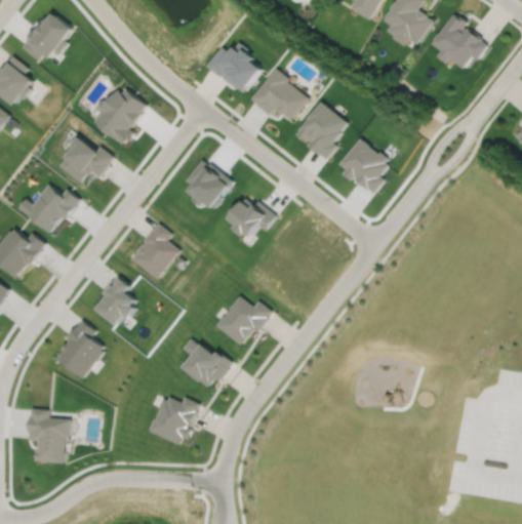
[(355,0),(351,7),(370,18),(380,0),(355,0)]
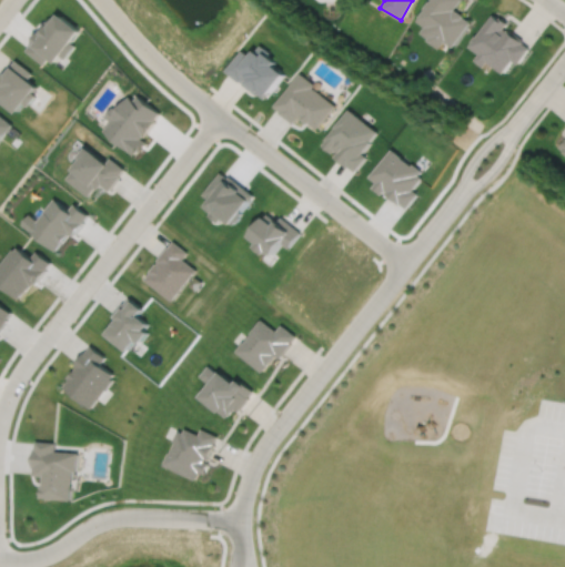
[(431,0),(430,1),(429,1),(423,9),(424,9),(416,21),(425,27),(421,32),(429,38),(427,40),(440,49),(445,41),(453,47),(471,23),(463,18),(464,17),(454,9),(461,0),(431,0)]
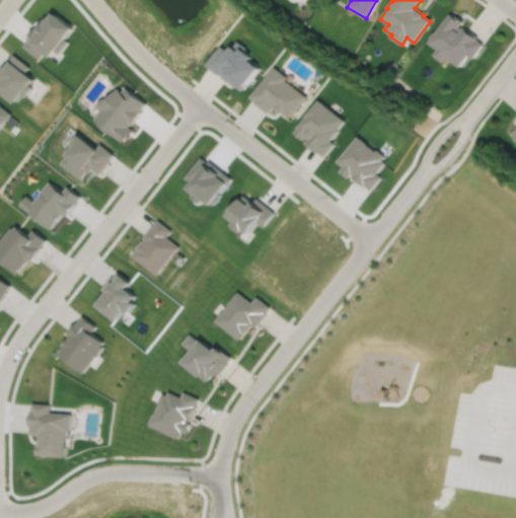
[(449,13),(434,33),(433,33),(429,39),(430,39),(428,43),(437,50),(433,55),(441,62),(445,57),(458,67),(467,56),(472,59),(483,45),(476,40),(477,39),(463,27),(462,28),(458,26),(462,21),(455,16),(454,17),(449,13)]
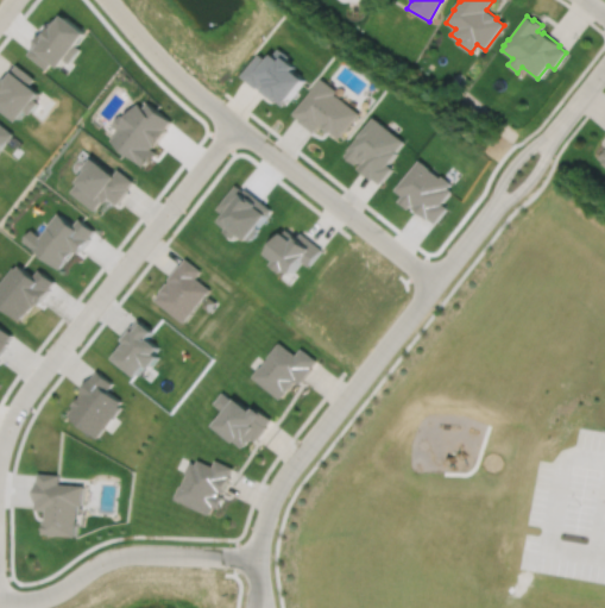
[(62,18),(57,25),(52,22),(49,27),(51,29),(44,37),(41,33),(31,46),(32,48),(26,55),(43,68),(49,60),(57,66),(63,58),(67,62),(76,50),(71,46),(82,33),(62,18)]
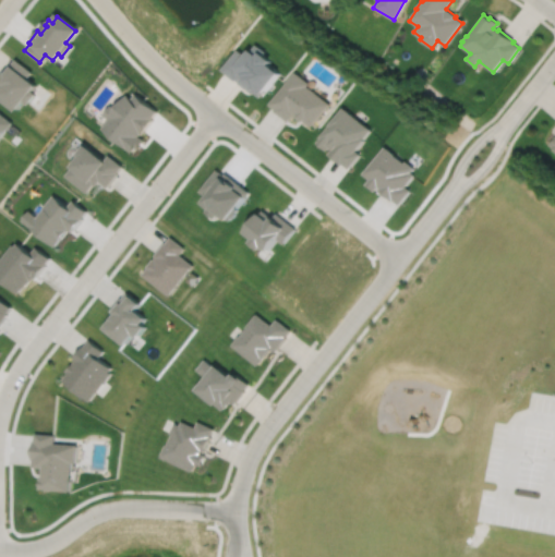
[(252,45),(248,50),(248,49),(242,56),(234,50),(218,70),(232,81),(233,80),(243,87),(243,88),(250,94),(251,93),(257,97),(260,94),(261,95),(277,73),(266,64),(268,61),(260,55),(262,51),(252,45)]
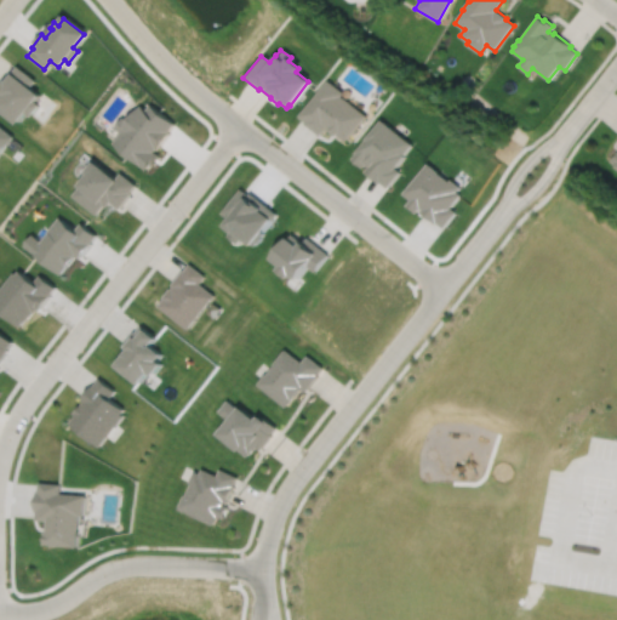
[(15,67),(10,74),(9,73),(0,84),(0,111),(17,124),(24,114),(29,117),(38,106),(34,102),(40,95),(29,87),(34,81),(15,67)]
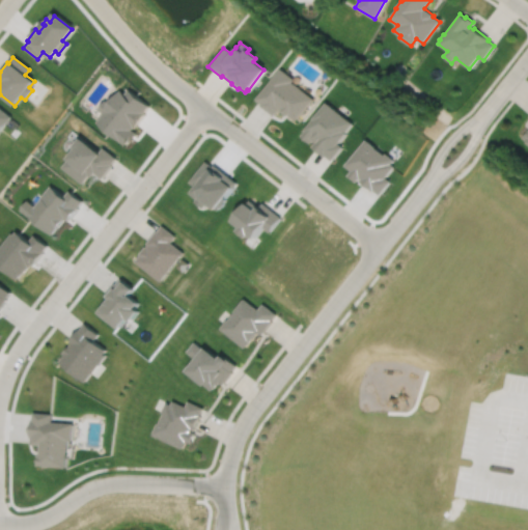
[(278,68),(253,100),(259,105),(258,106),(272,116),(278,108),(280,110),(279,111),(286,116),(286,115),(294,120),(310,99),(288,82),(290,79),(278,68)]
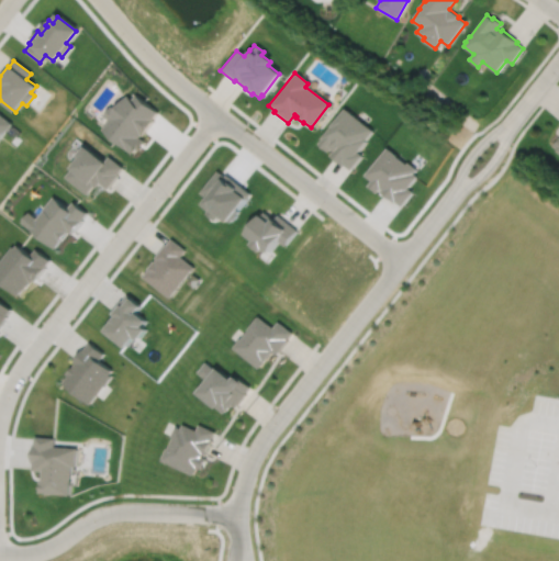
[(134,94),(131,100),(125,96),(113,110),(109,107),(101,115),(108,120),(100,130),(131,154),(134,148),(136,149),(143,142),(136,137),(140,134),(141,135),(152,120),(151,119),(156,112),(134,94)]
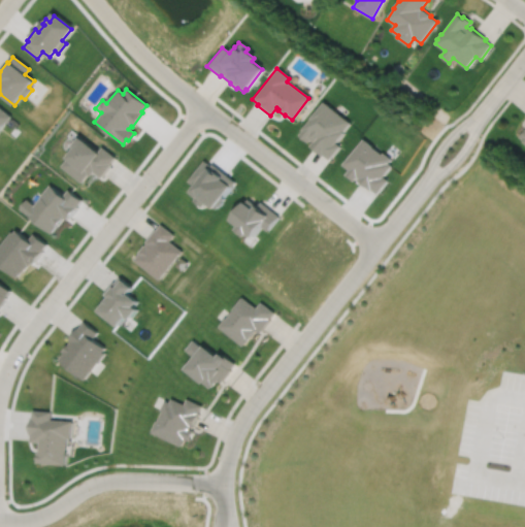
[(322,102),(299,131),(300,132),(297,135),(306,142),(309,139),(313,141),(308,146),(321,157),(322,155),(328,160),(338,146),(334,143),(342,133),(341,132),(349,123),(322,102)]
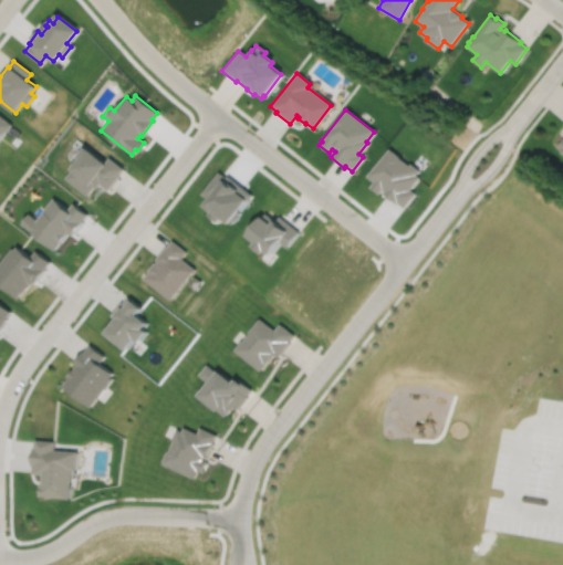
[(0,136),(2,134),(3,135),(10,126),(0,118),(0,136)]
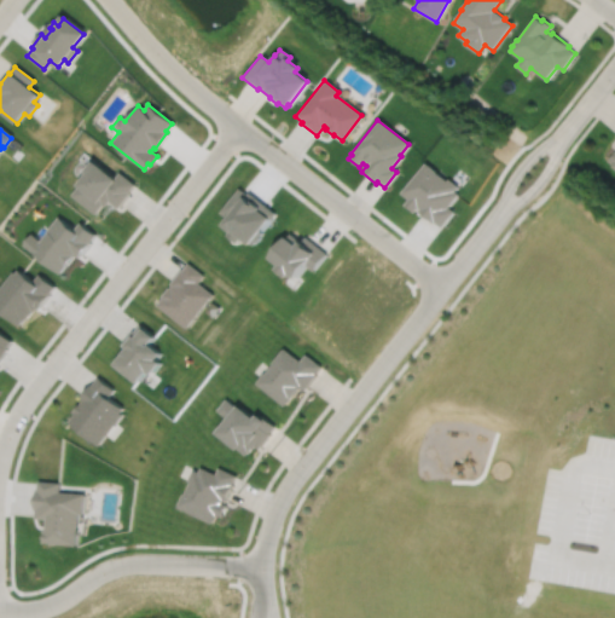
[(92,162),(83,173),(86,174),(69,196),(93,215),(100,206),(103,207),(108,202),(117,208),(128,194),(127,192),(133,185),(117,173),(114,179),(92,162)]
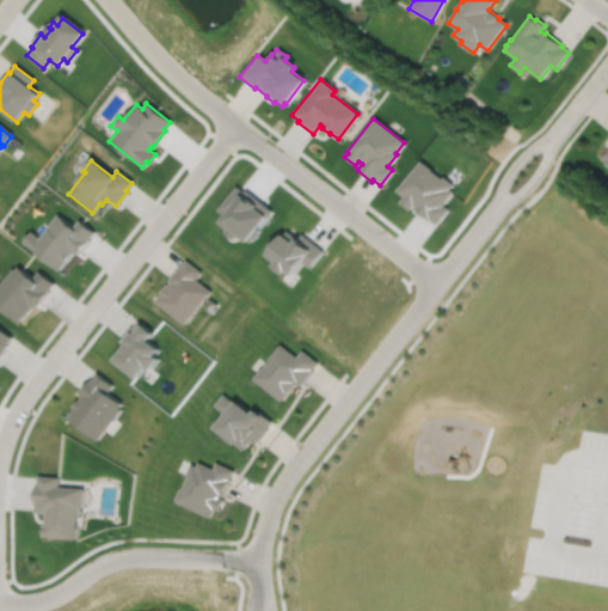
[(55,215),(44,228),(45,230),(38,239),(29,232),(20,243),(56,272),(72,252),(77,256),(88,242),(87,240),(93,233),(78,221),(72,228),(55,215)]
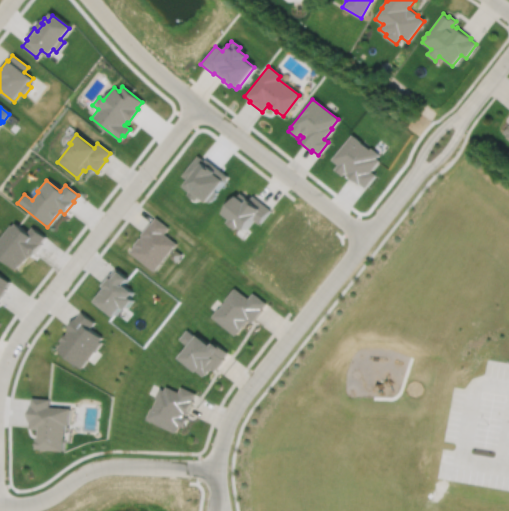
[(238,194),(222,214),(230,221),(228,224),(236,230),(239,227),(244,231),(252,220),(258,225),(269,211),(251,197),(247,201),(238,194)]
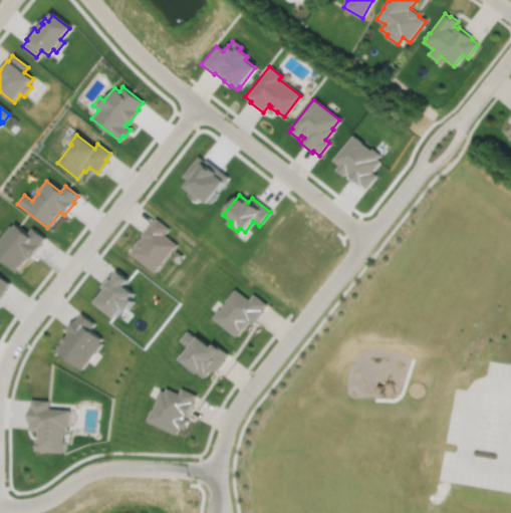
[(154,219),(150,225),(149,224),(139,237),(141,238),(140,240),(139,239),(133,247),(134,248),(129,254),(154,274),(176,245),(163,236),(168,229),(154,219)]
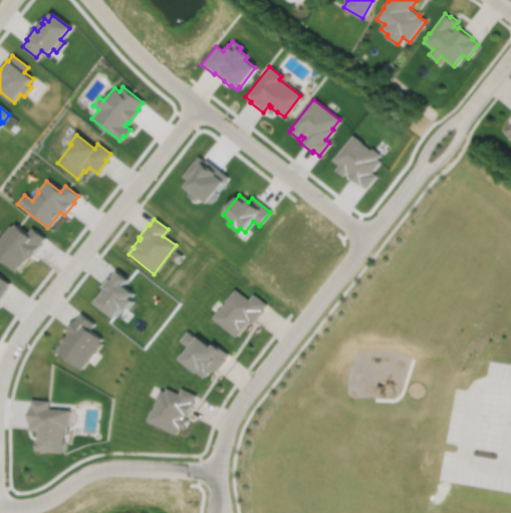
[(8,226),(0,237),(0,260),(14,271),(18,265),(20,266),(25,259),(26,260),(29,257),(30,258),(40,245),(39,245),(44,239),(30,229),(26,234),(13,225),(11,228),(8,226)]
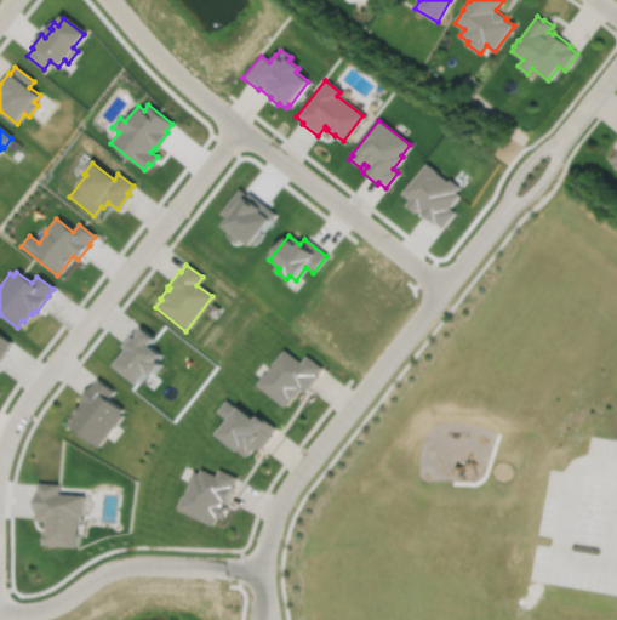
[(137,328),(131,335),(130,334),(119,348),(123,351),(110,365),(113,367),(113,368),(136,386),(146,374),(149,377),(159,367),(154,363),(159,357),(147,348),(153,340),(137,328)]
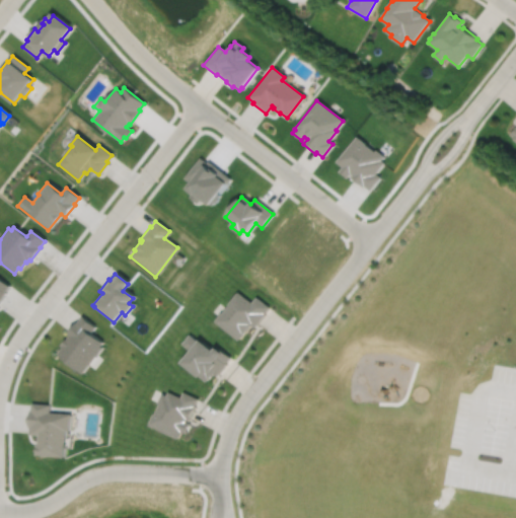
[(0,298),(6,291),(5,290),(9,284),(0,277),(0,298)]
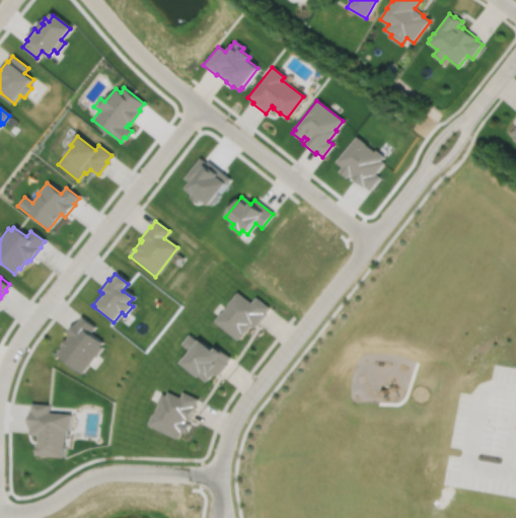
[(236,293),(227,306),(228,306),(221,315),(220,314),(213,323),(237,342),(242,335),(243,336),(249,326),(250,324),(254,327),(264,315),(264,314),(268,308),(254,298),(250,304),(236,293)]
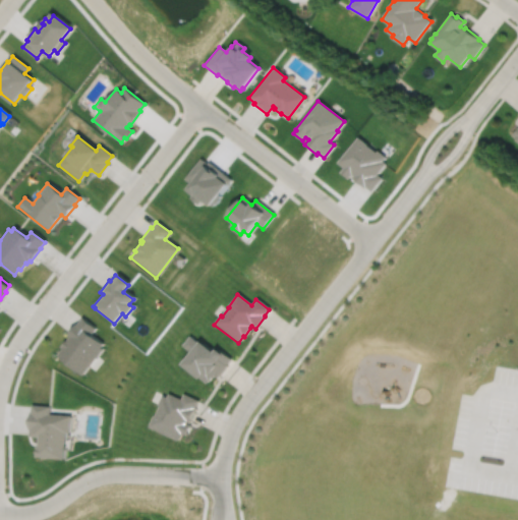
[(80,319),(76,325),(75,324),(65,337),(67,338),(59,349),(60,350),(55,356),(81,377),(101,350),(99,349),(102,346),(102,345),(90,336),(95,329),(80,319)]
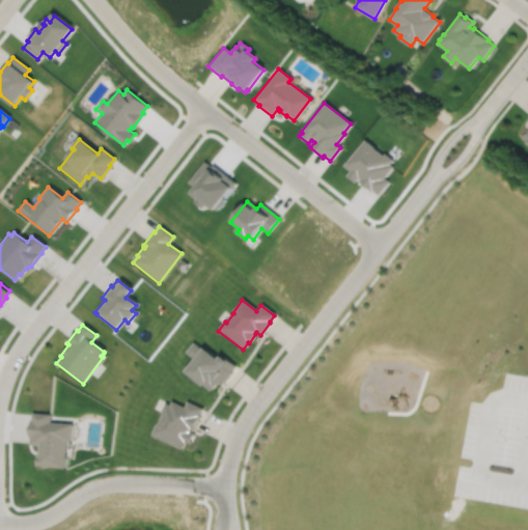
[(191,343),(184,353),(194,361),(184,373),(202,389),(203,388),(209,392),(212,388),(213,389),(217,384),(220,387),(230,374),(229,373),(234,367),(220,357),(217,362),(202,351),(201,352),(191,343)]
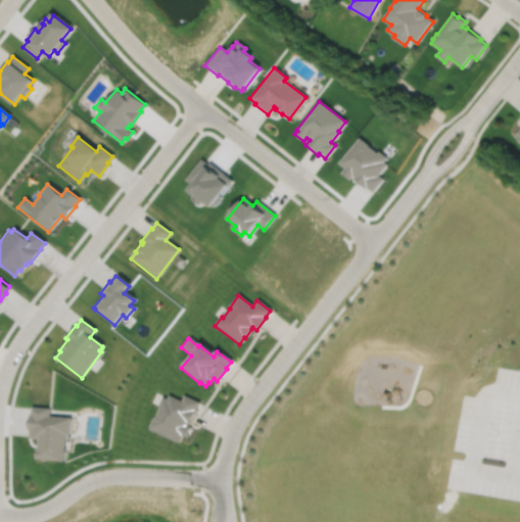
[(160,398),(156,408),(158,409),(154,420),(152,419),(147,430),(178,443),(181,436),(186,438),(190,429),(185,427),(186,425),(189,426),(196,412),(194,411),(197,404),(182,396),(180,402),(168,396),(166,400),(160,398)]
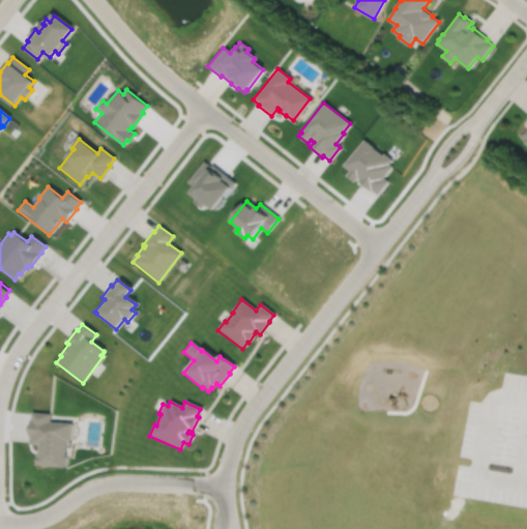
[(30,414),(30,421),(28,421),(27,437),(29,438),(28,445),(38,446),(37,457),(35,457),(34,467),(63,469),(65,442),(68,442),(70,425),(49,423),(50,415),(30,414)]
